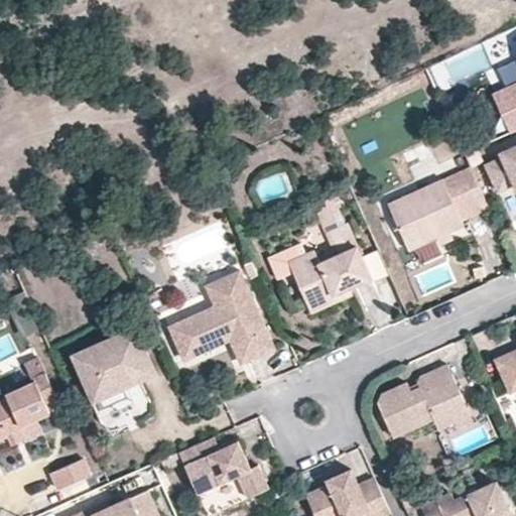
[(515,89),(494,98),(512,133),(515,131),(515,89)]
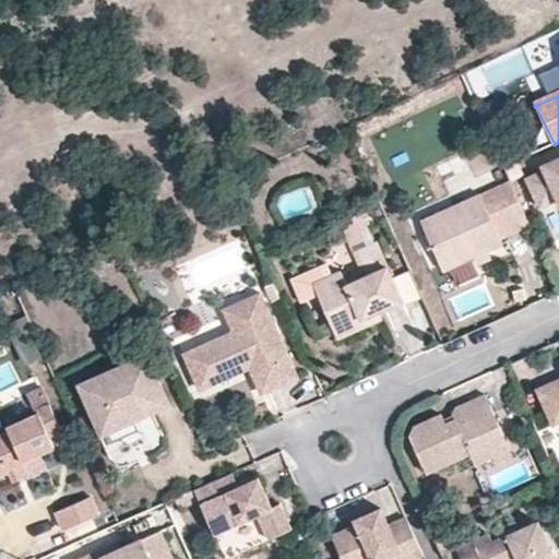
[(558,157),(539,167),(542,171),(523,180),(538,211),(556,202),(558,203),(558,157)]
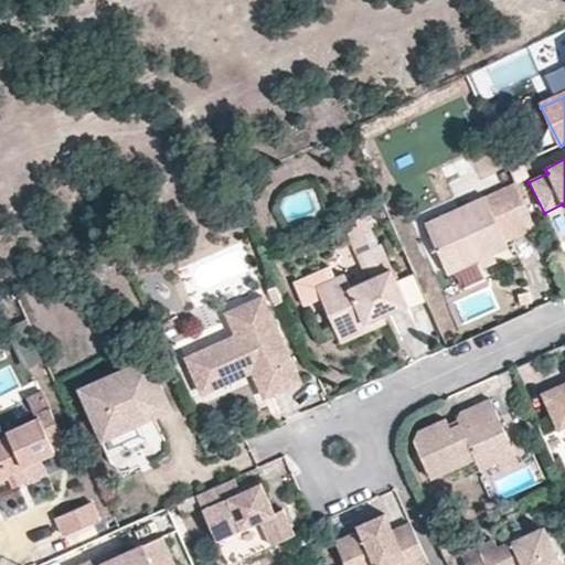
[(531,226),(510,181),(479,194),(420,221),(445,272),(503,245),(500,240),(531,226)]
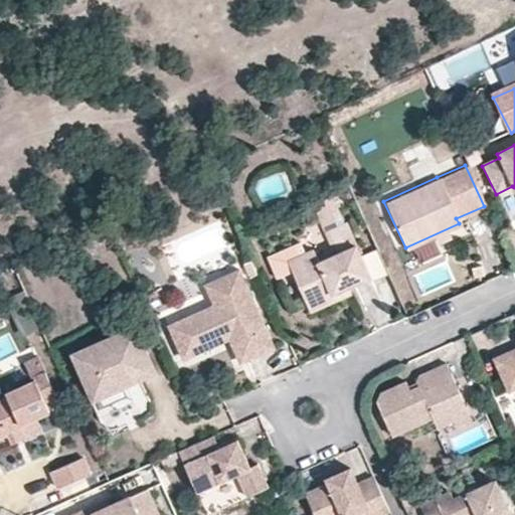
[(325,228),(337,252),(316,262),(311,249),(285,261),(308,309),(333,299),(330,292),(343,287),(367,277),(341,221),(325,228)]
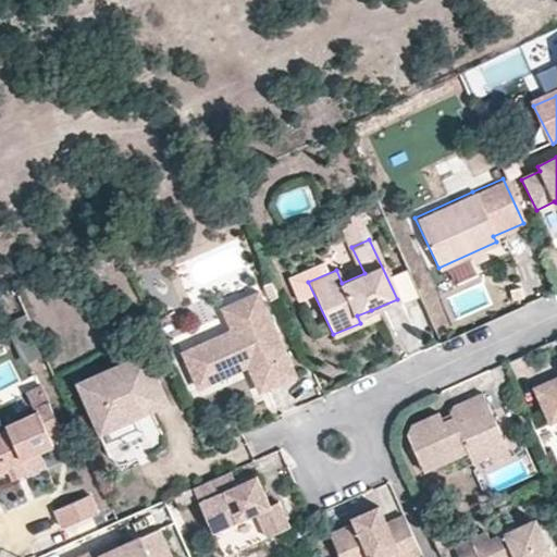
[(181,355),(195,385),(251,360),(268,391),(297,378),(258,293),(219,311),(229,332),(181,355)]
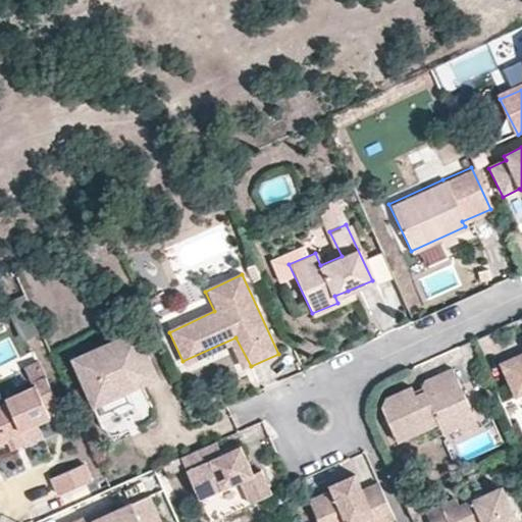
[(334,296),(337,303),(350,298),(348,291),(334,296)]
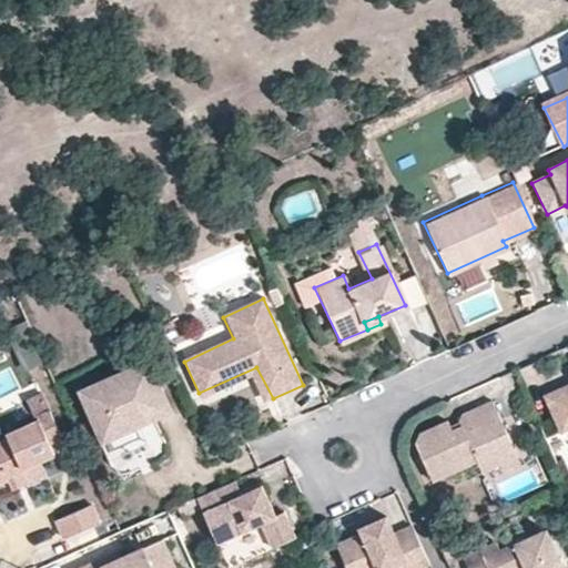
[(80,402),(100,445),(152,419),(169,413),(144,359),(115,374),(120,384),(80,402)]
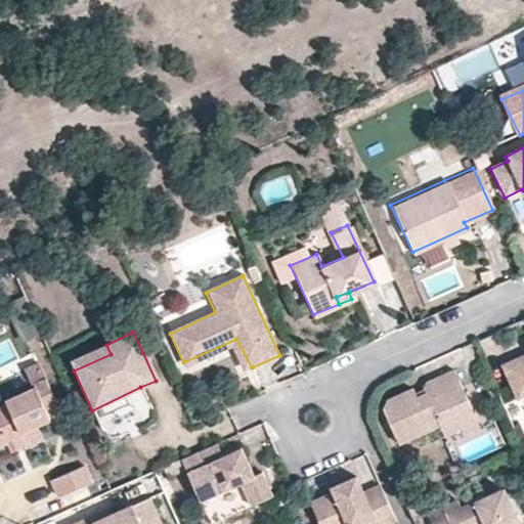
[(186,369),(233,347),(245,370),(252,367),(236,339),(183,362),(186,369)]
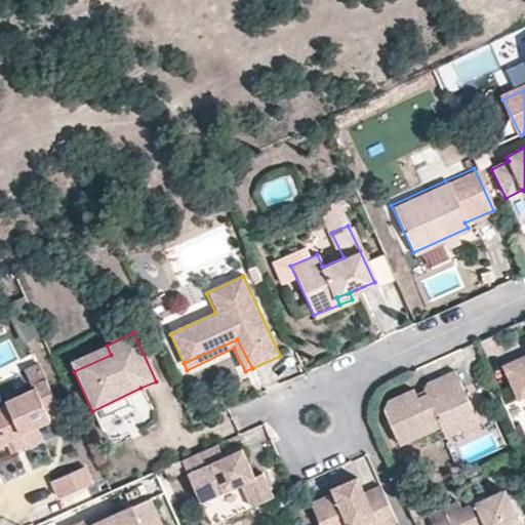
[(70,362),(74,371),(111,355),(107,346),(70,362)]
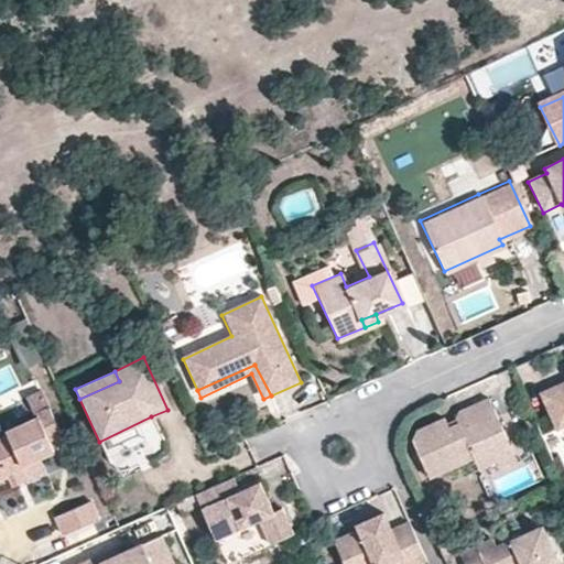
[(563,383),(540,394),(557,431),(563,427),(563,383)]
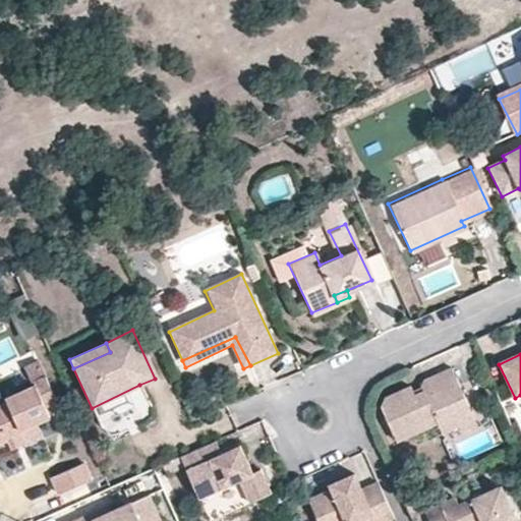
[(420,390),(422,394),(415,397),(413,395),(413,393),(410,388),(385,398),(381,408),(396,443),(437,423),(442,435),(460,426),(475,420),(465,396),(452,368),(423,382),(420,390)]
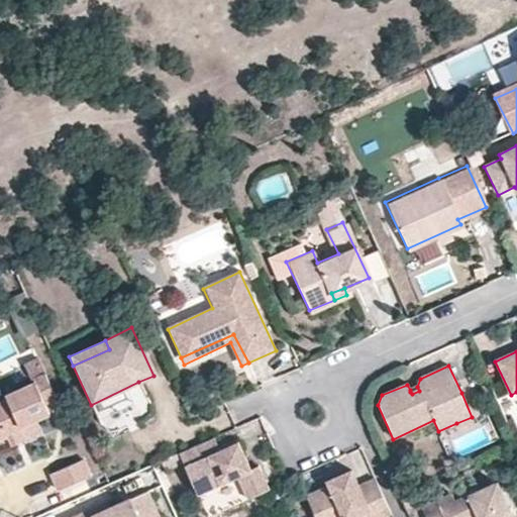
[(31,384),(3,398),(4,401),(0,402),(0,440),(5,438),(20,431),(19,428),(33,421),(47,415),(43,405),(40,400),(52,394),(41,376),(30,382),(31,384)]
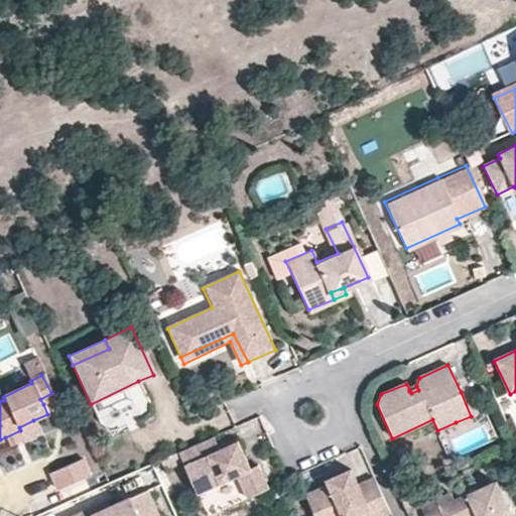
[(147,402),(138,381),(91,404),(99,422),(100,423),(111,430),(119,431),(143,421),(148,413),(147,402)]
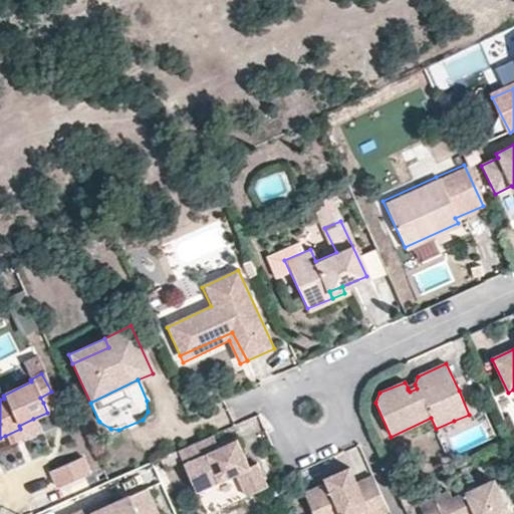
[(54,398),(51,392),(40,398),(43,403),(54,398)]
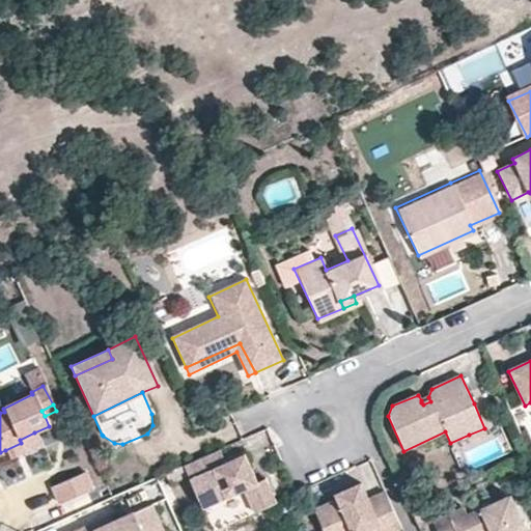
[(469,435),(472,441),(487,435),(484,428),(469,435)]
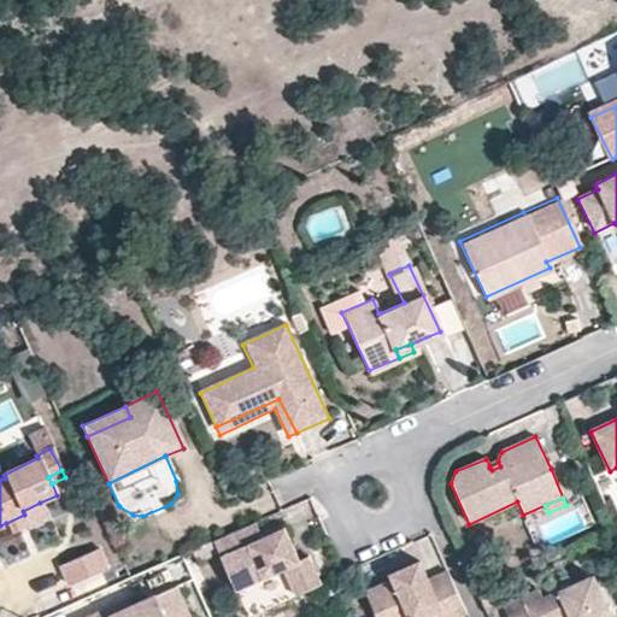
[(6,523),(11,533),(46,516),(40,503),(23,511),(24,515),(6,523)]
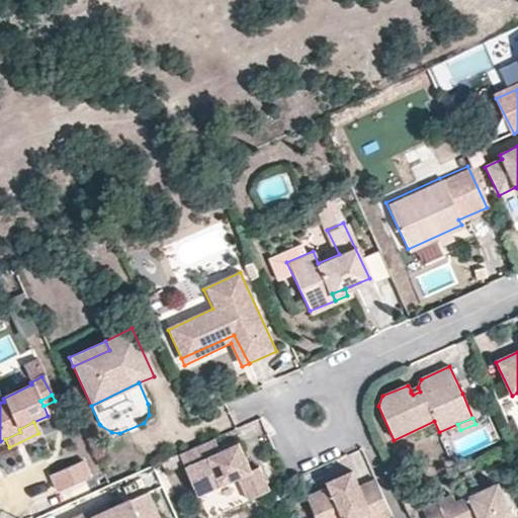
[(250,470),(237,444),(220,452),(213,438),(178,454),(191,484),(204,478),(210,489),(237,477),(248,502),(267,493),(255,467),(250,470)]
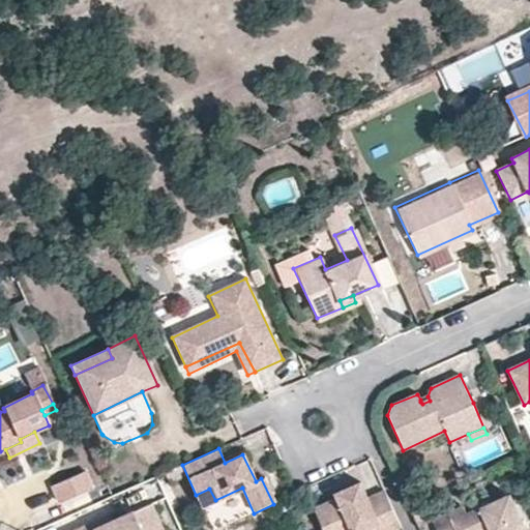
[(91,489),(83,472),(52,487),(60,503),(91,489)]
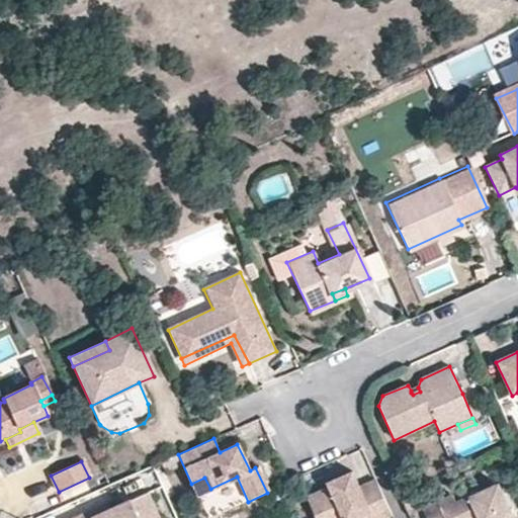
[(315,517),(349,517),(368,510),(371,517),(378,517),(391,513),(375,478),(359,485),(351,468),(327,480),(329,486),(332,490),(330,490),(325,491),(323,491),(319,490),(305,497),(315,517)]
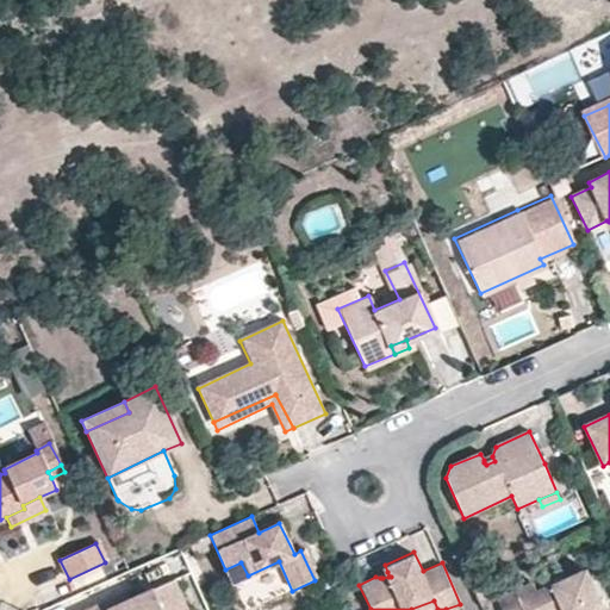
[(241,562),(225,570),(232,584),(248,576),(241,562)]
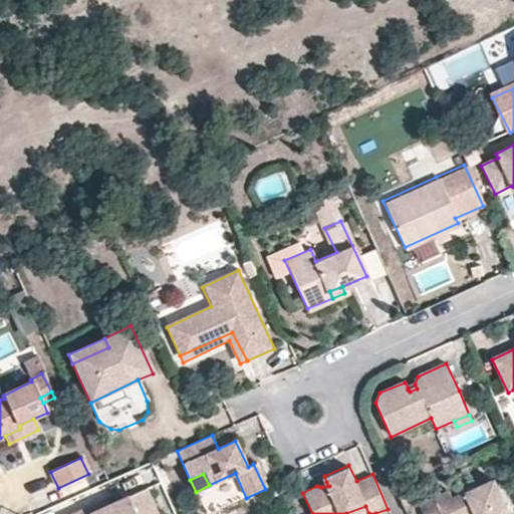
[(461,513),(463,513),(462,513),(476,513),(480,513),(510,513),(495,480),(458,496),(454,489),(419,505),(423,513),(461,513)]
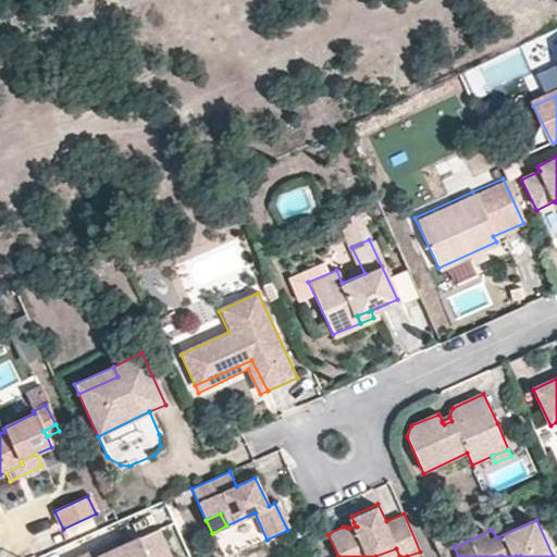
[(170,556),(156,527),(116,546),(97,556),(94,548),(74,556),(170,556)]
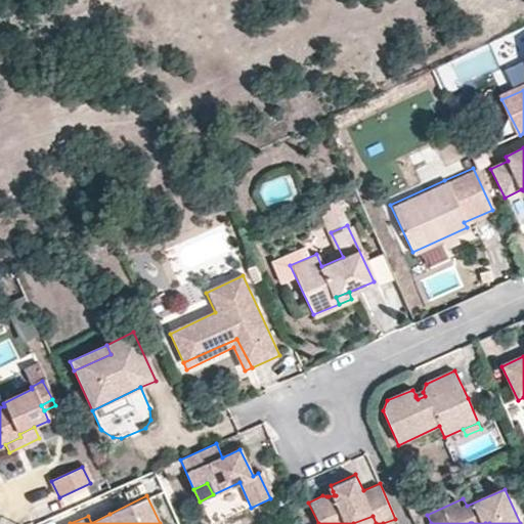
[(422,519),(416,504),(406,507),(413,522),(422,519)]
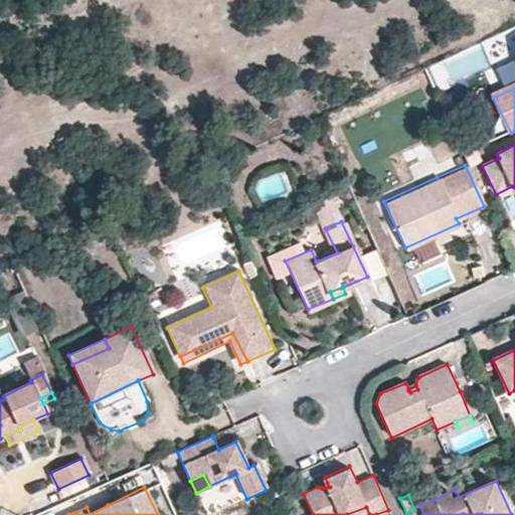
[(108,505),(104,498),(87,507),(90,514),(108,505)]
